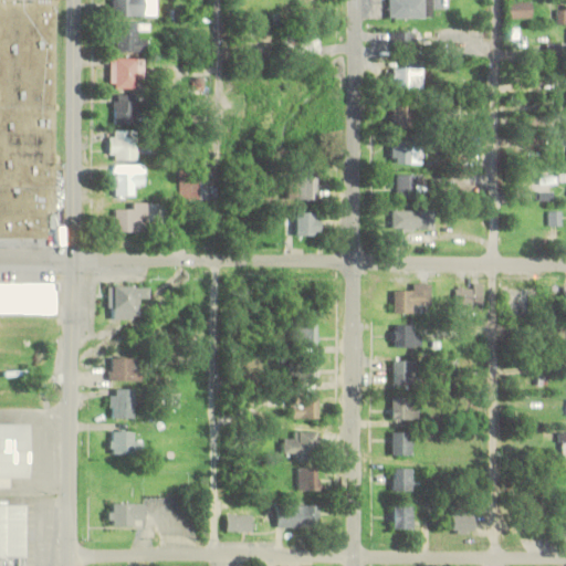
[(0,0),(0,238),(45,238),(46,211),(56,211),(56,0),(0,0)]
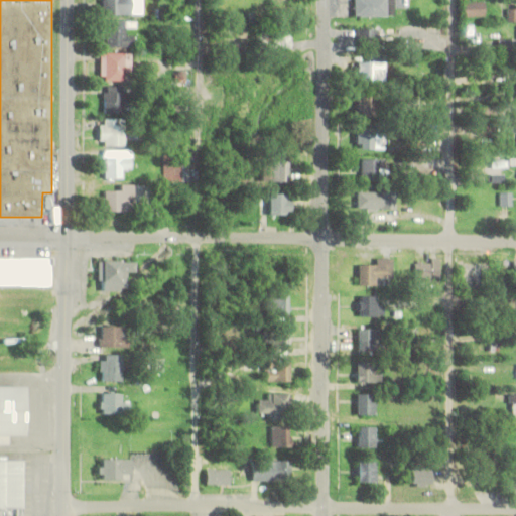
[(100,0),(100,14),(140,14),(140,0),(100,0)]
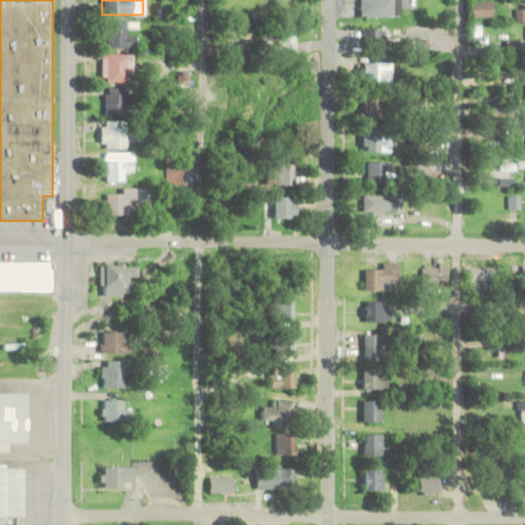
[(269,0),(269,15),(297,15),(297,0),(269,0)]
